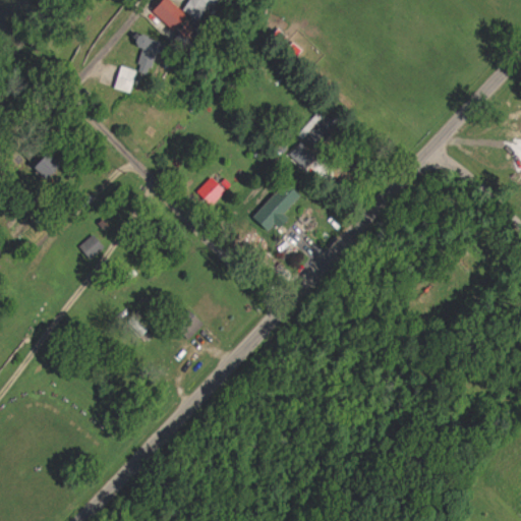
[(164,0),(153,12),(175,33),(188,17),(169,0),(164,0)]
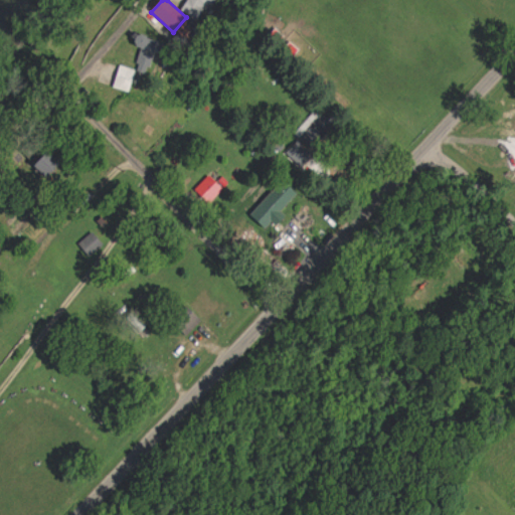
[(189,0),(181,11),(197,22),(212,0),(189,0)]
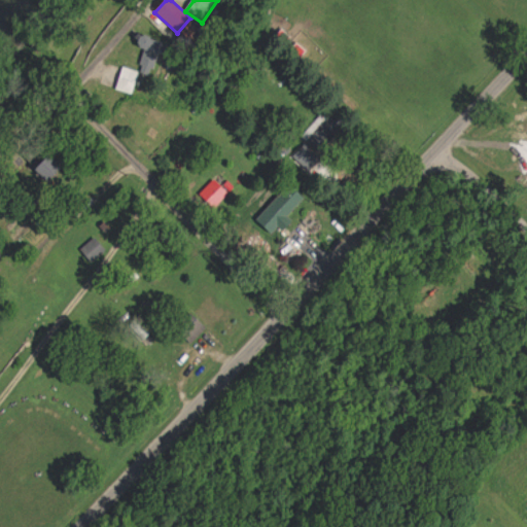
[(138,47),(146,49),(139,75),(154,79),(164,44),(141,38),(138,47)]
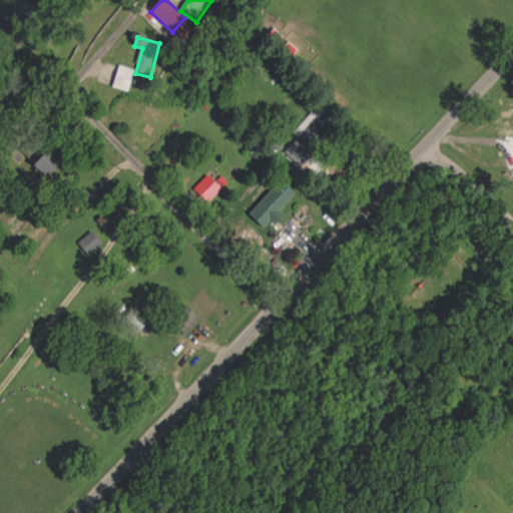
[(136,72),(119,66),(113,88),(129,94),(136,72)]
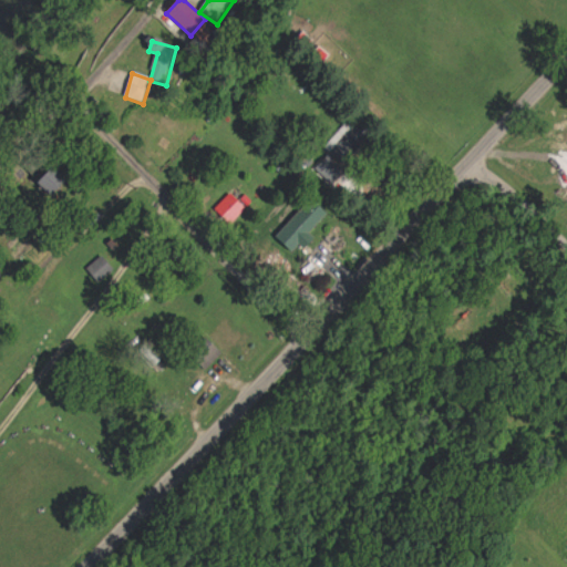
[(51,198),(66,183),(53,168),(37,184),(51,198)]
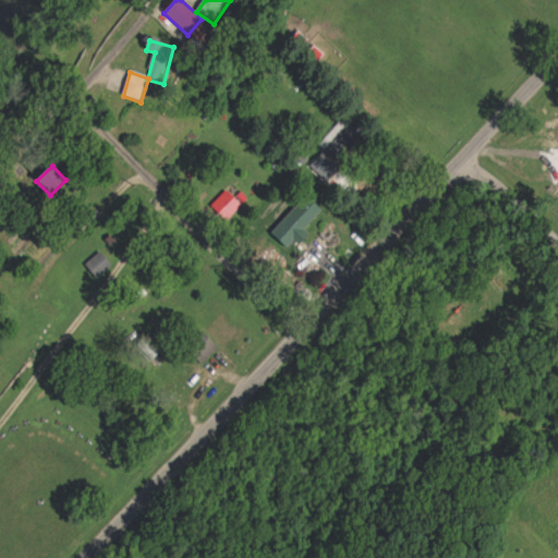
[(211,208),(227,223),(243,206),(227,192),(211,208)]
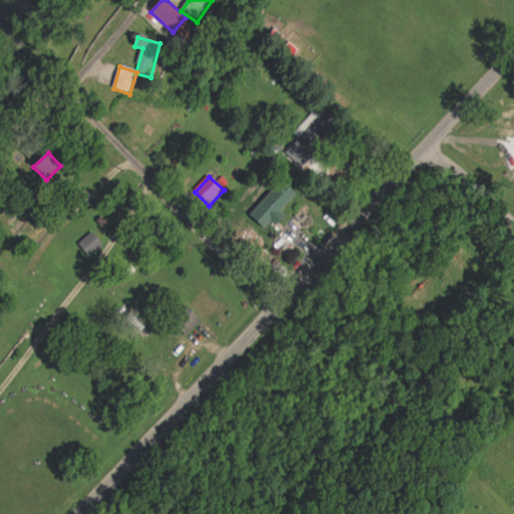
[(296,197),(282,182),(249,216),(264,230),(271,223),(275,228),(285,217),(280,213),(296,197)]
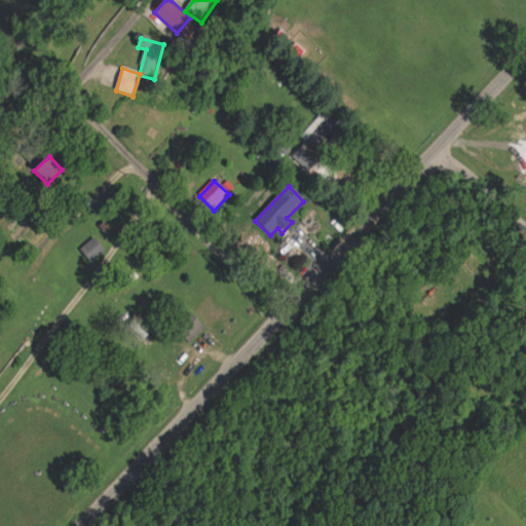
[(91,264),(107,251),(96,237),(80,251),(91,264)]
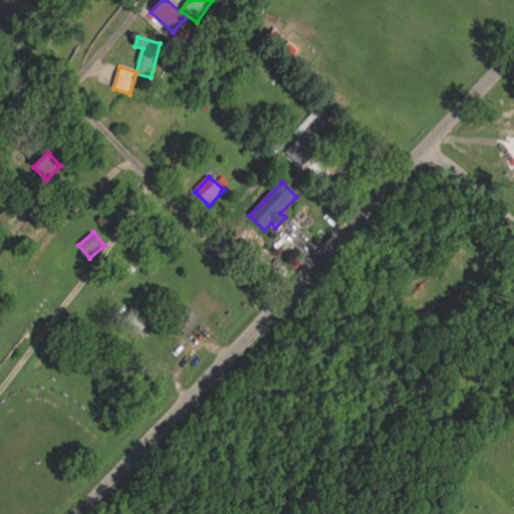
[(188,336),(202,321),(187,307),(173,322),(188,336)]
